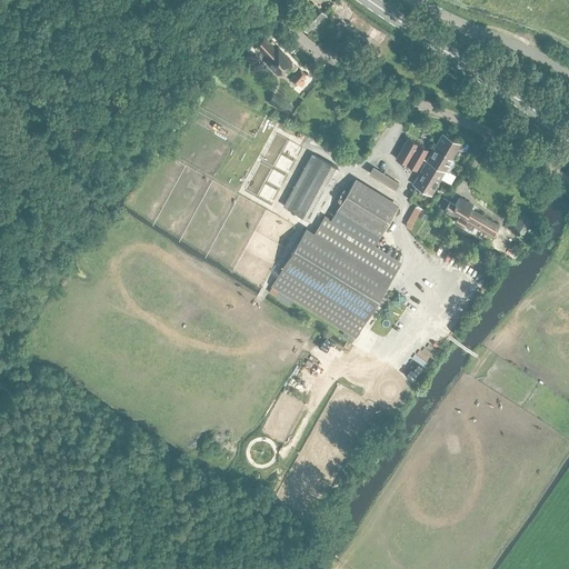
[(298,22),(308,31),(325,15),(316,7),(308,16),(306,12),(300,19),(300,20),(298,22)]
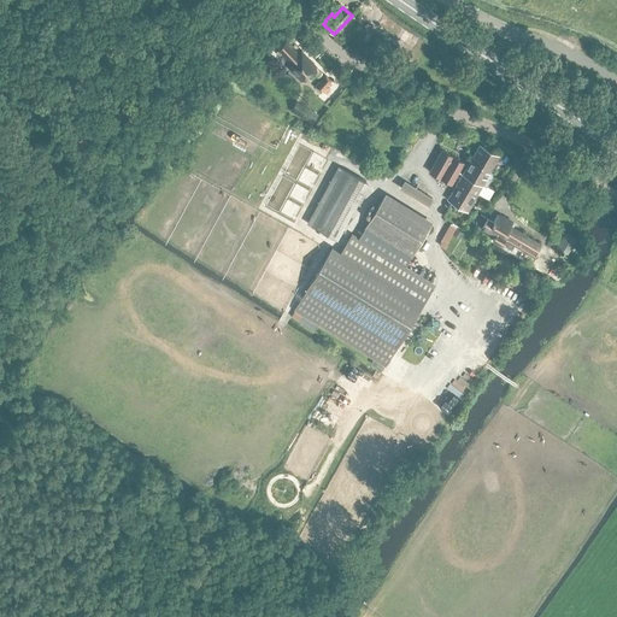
[(316,66),(307,58),(301,52),(299,54),(287,41),(278,50),(291,63),(288,65),(301,80),(316,66)]
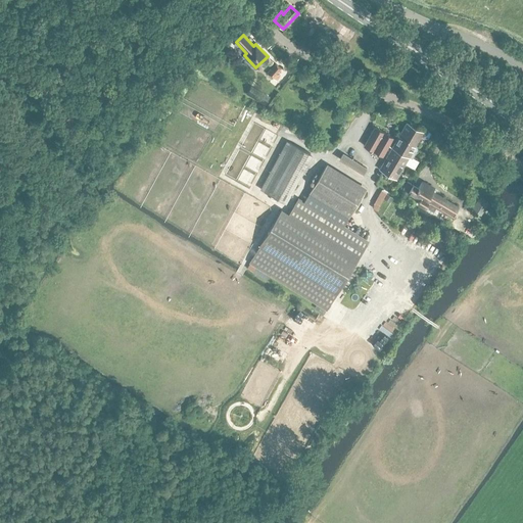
[(272,69),(271,69),(267,74),(274,79),(282,68),(277,63),(272,69)]
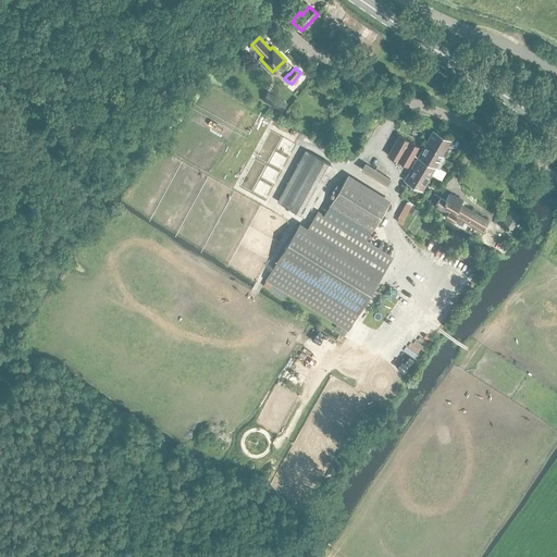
[(272,93),(267,101),(283,111),(288,103),(272,93)]
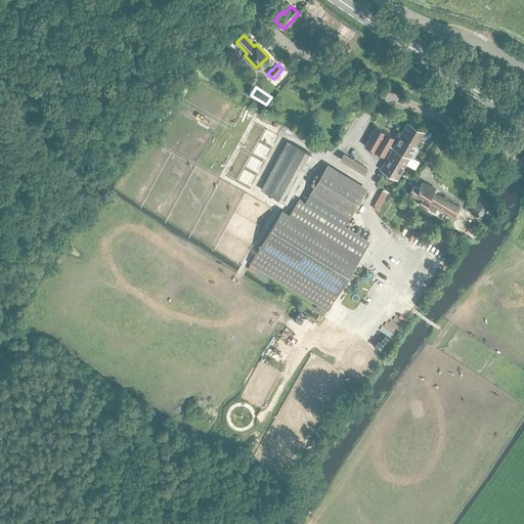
[(424,133),(407,123),(381,170),(398,179),(410,157),(412,159),(418,149),(418,144),(424,133)]
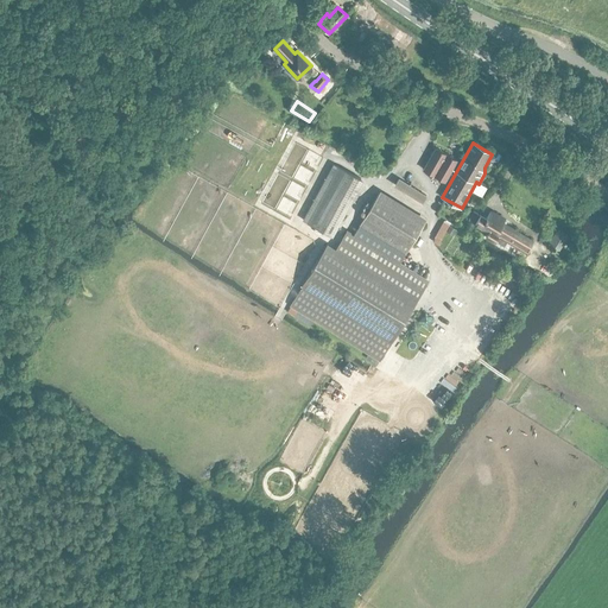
[(457,159),(436,147),(423,170),(445,182),(457,159)]
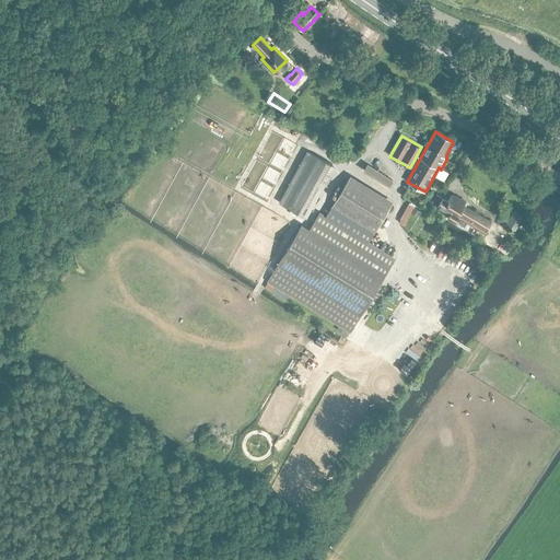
[(394,179),(368,163),(363,170),(389,187),(394,179)]
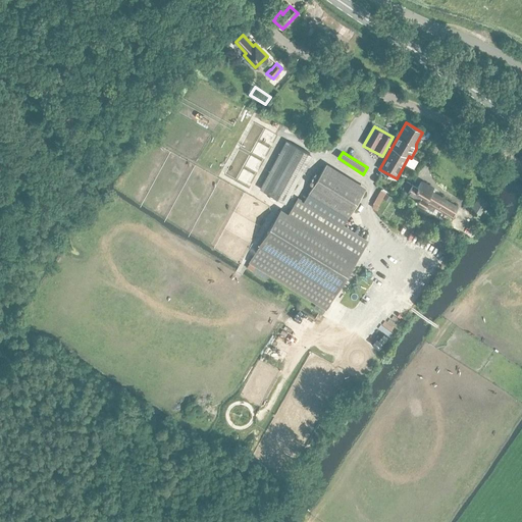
[(365,190),(325,165),(308,193),(348,217),(365,190)]
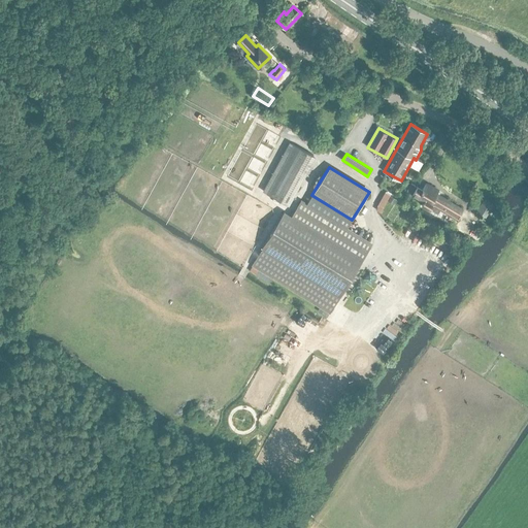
[(422,190),(411,184),(406,192),(411,195),(411,194),(424,201),(422,204),(438,215),(440,209),(457,219),(462,209),(436,194),(437,193),(425,186),(422,190)]
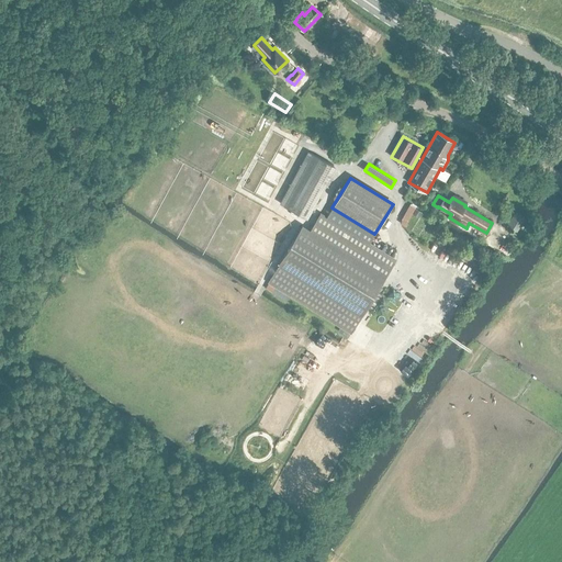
[(517,231),(524,218),(515,213),(508,225),(517,231)]
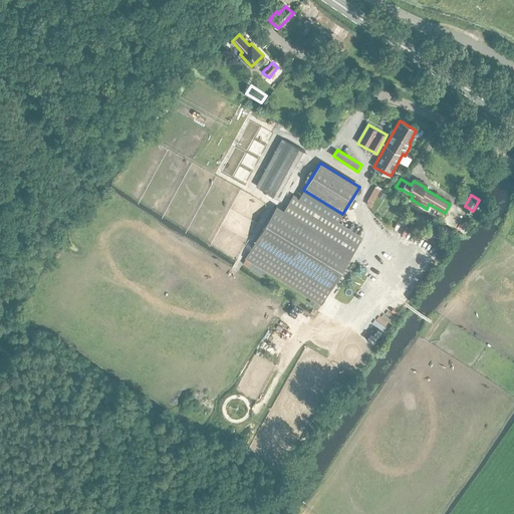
[(321,305),(361,238),(293,196),(284,211),(277,207),(246,258),(246,259),(243,263),(249,268),(252,263),(311,298),(308,302),(319,309),(321,305)]
